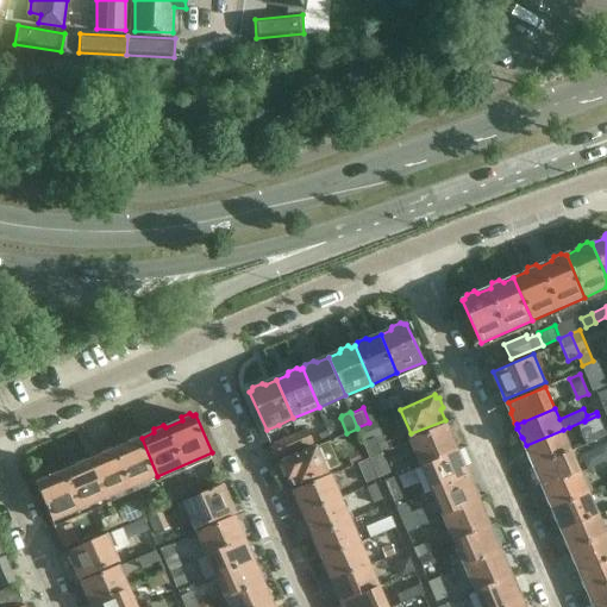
[(584,420),(569,427),(573,433),(587,427),(584,421),(584,420)]
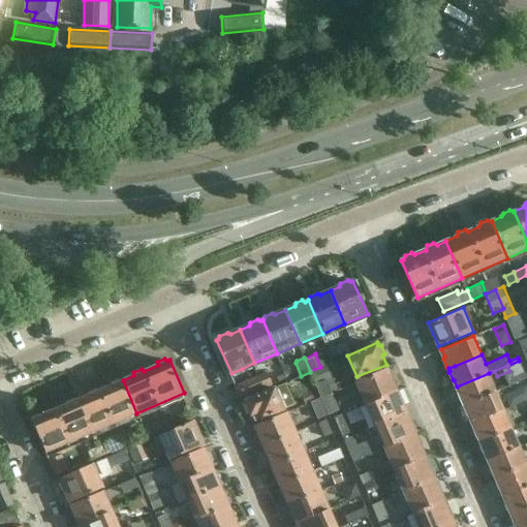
[(327,379),(331,377),(327,367),(321,369),(320,367),(310,371),(310,372),(320,397),(322,397),(332,392),(327,379)]
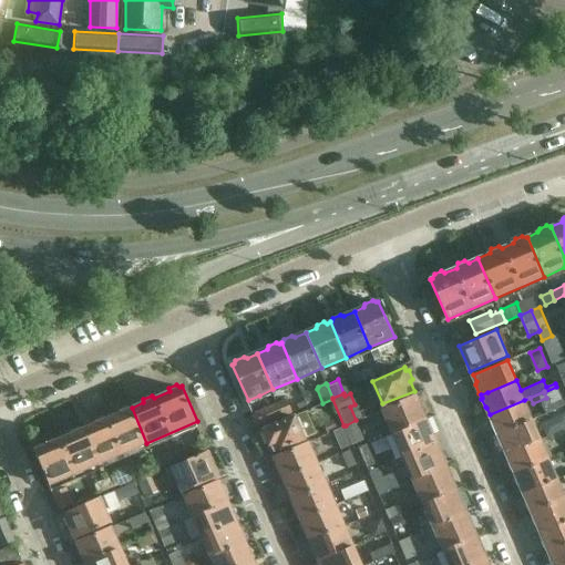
[(415,394),(373,412),(378,423),(387,419),(393,432),(427,418),(425,415),(428,412),(424,406),(420,404),(415,394)]
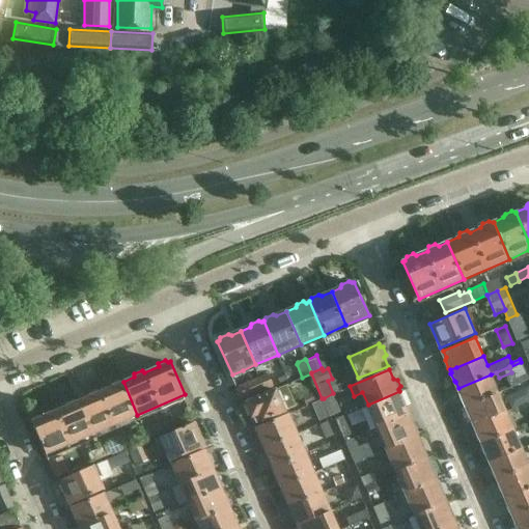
[(260,377),(267,390),(274,387),(268,373),(260,377)]
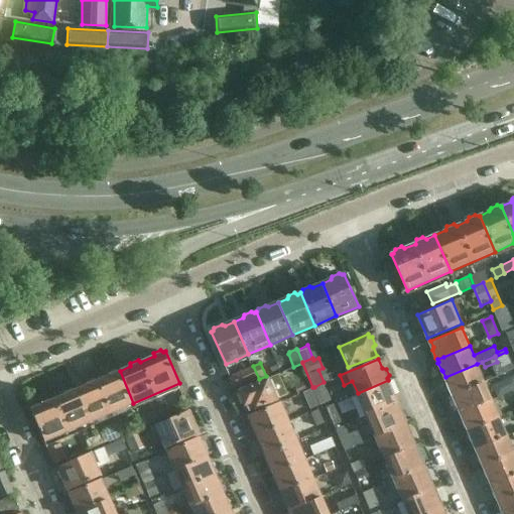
[(485,382),(477,364),(445,377),(448,384),(447,385),(451,393),(452,393),(453,395),(485,382)]
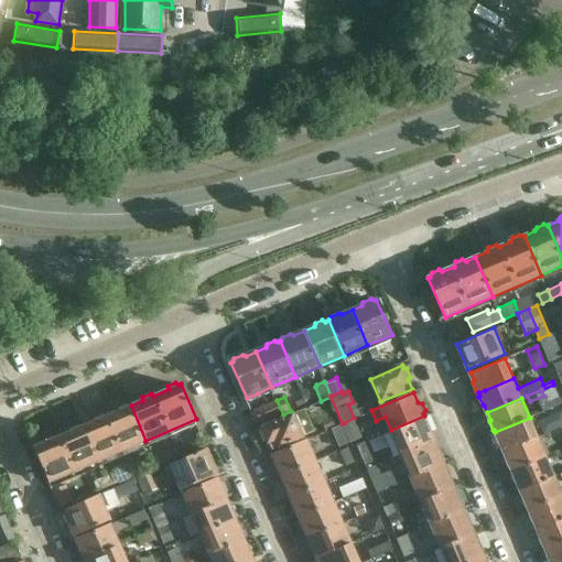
[(283,414),(277,400),(251,411),(257,425),(283,414)]
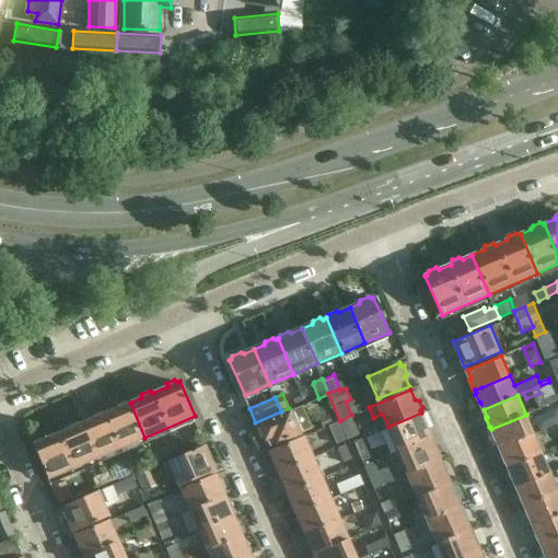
[(97,457),(144,438),(130,403),(129,403),(126,400),(118,404),(118,407),(105,413),(102,411),(94,415),(94,418),(83,422),(97,457)]
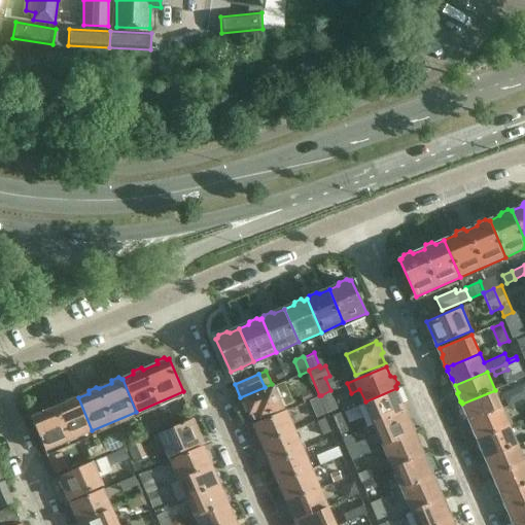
[(285,380),(265,388),(243,397),(245,399),(243,403),(246,410),(249,410),(252,419),(293,401),(285,380)]
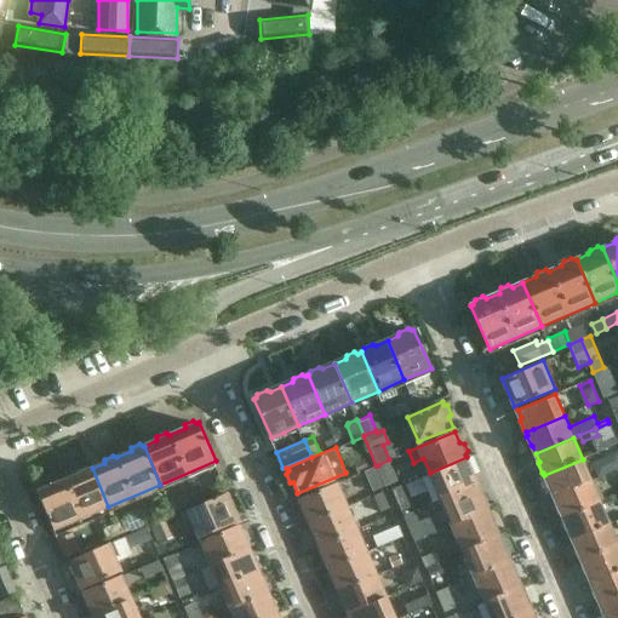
[(617,452),(604,458),(610,473),(617,468),(617,452)]
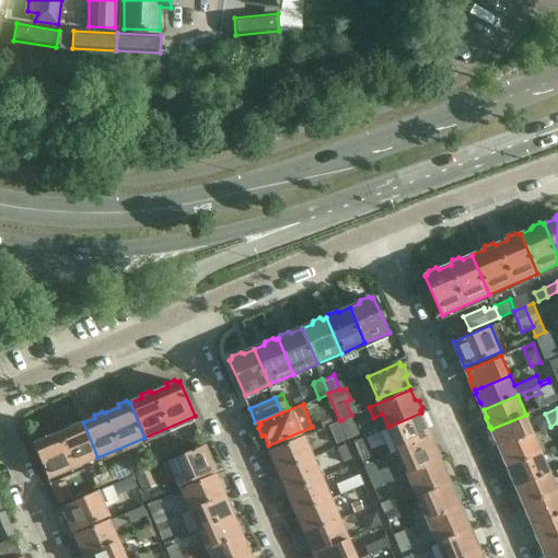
[(388,427),(397,450),(431,436),(427,427),(429,425),(426,416),(422,416),(421,413),(388,427)]
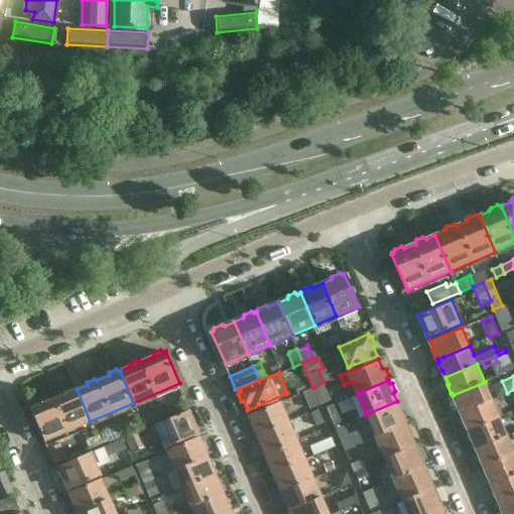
[(314,387),(322,404),(332,400),(324,382),(314,387)]
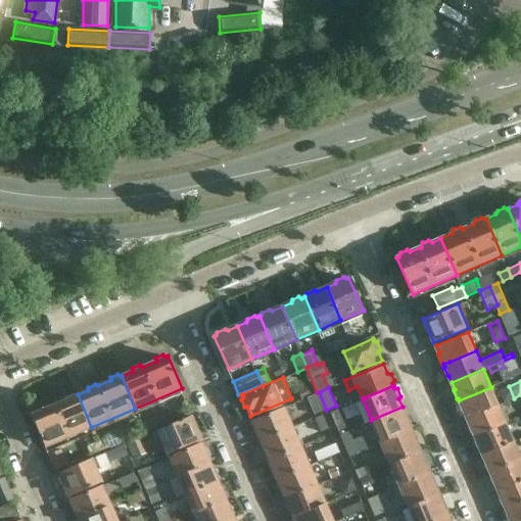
[(500,405),(491,387),(459,400),(461,404),(460,405),(463,412),(464,412),(467,419),(500,405)]
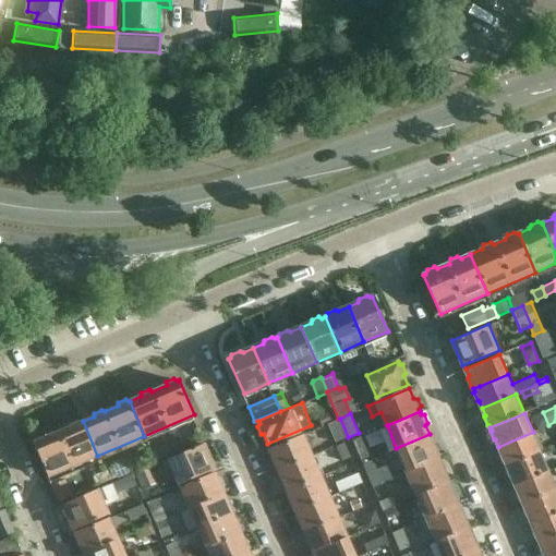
[(328,424),(336,443),(348,437),(340,419),(338,419),(338,420),(328,424)]
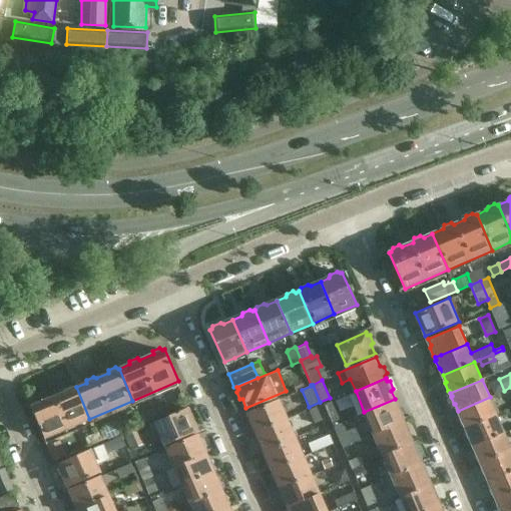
[(89,419),(76,387),(74,388),(72,386),(64,389),(64,392),(52,397),(50,395),(43,398),(43,401),(31,406),(46,438),(89,419)]
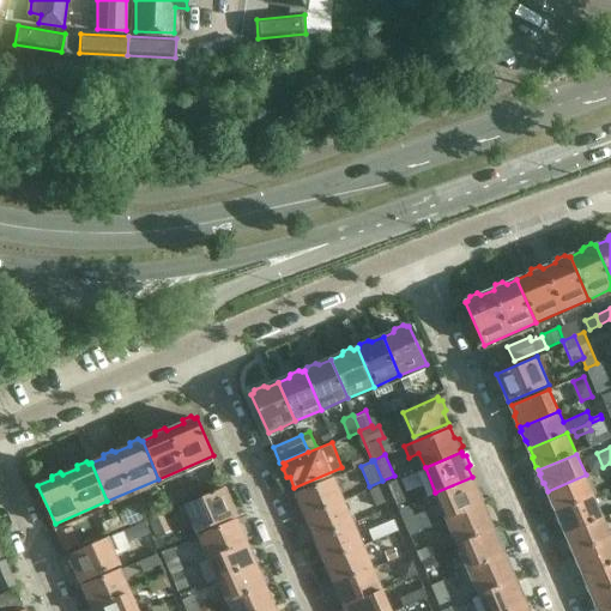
[(594,495),(586,475),(548,491),(551,501),(551,502),(554,509),(555,509),(556,512),(594,495)]
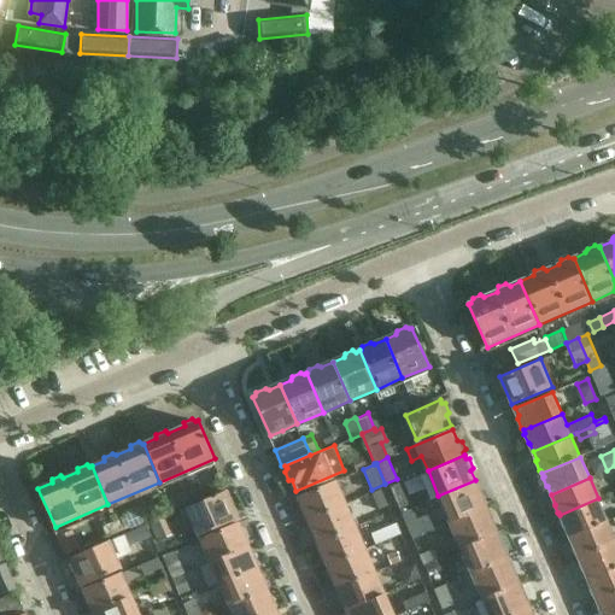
[(345,503),(335,480),(298,496),(299,499),(297,501),(302,510),(304,510),(308,519),(345,503)]
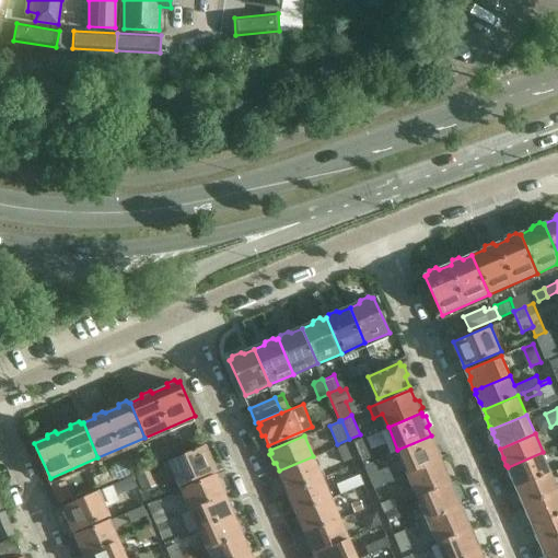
[(397,450),(407,473),(441,458),(440,456),(442,453),(439,446),(436,445),(431,436),(397,450)]
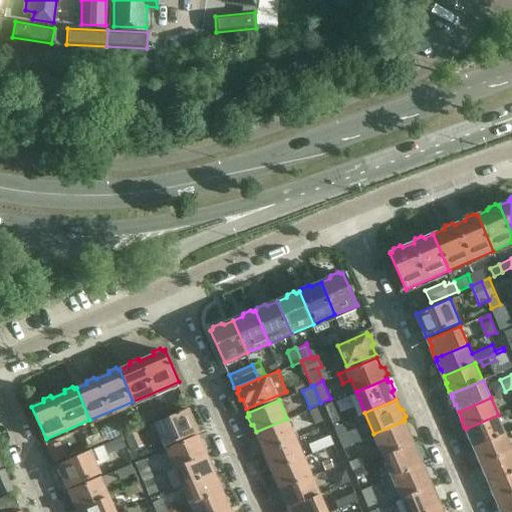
[(324,406),(332,424),(340,420),(333,402),(324,406)]
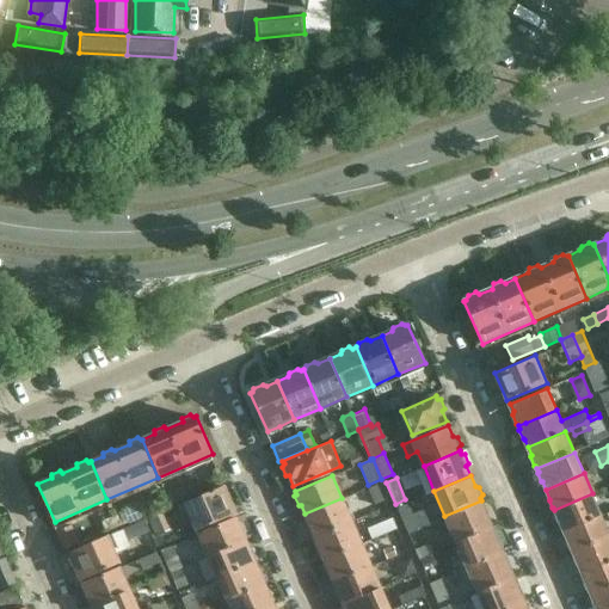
[(165,493),(170,502),(189,494),(184,485),(165,493)]
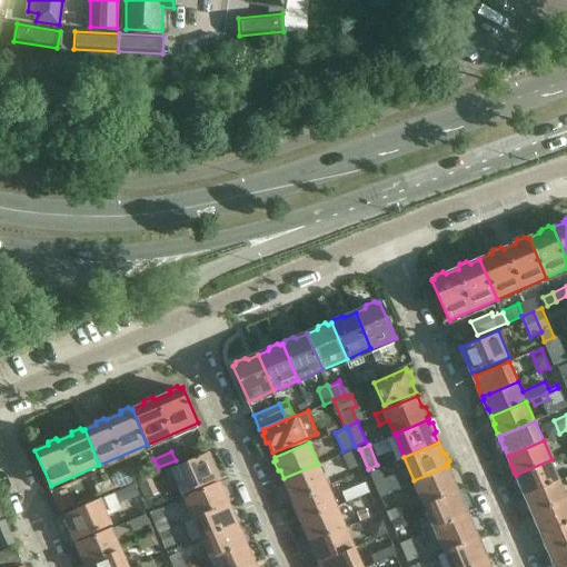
[(171,467),(182,493),(218,478),(214,467),(215,465),(211,456),(208,456),(207,451),(171,467)]
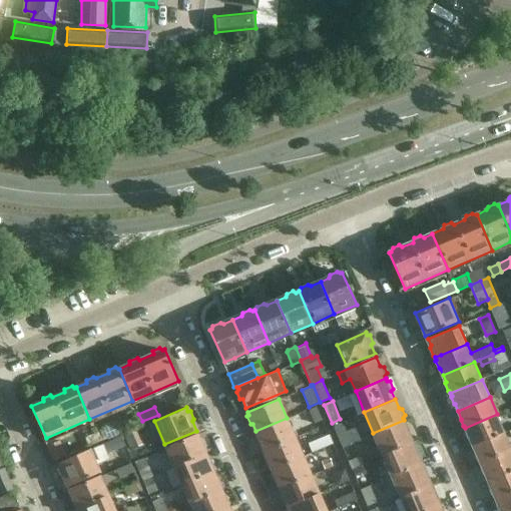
[(310,410),(315,423),(322,420),(317,407),(310,410)]
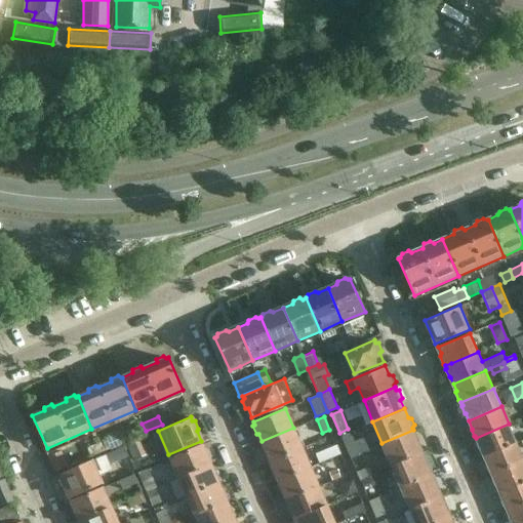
[(517,442),(509,424),(476,438),(479,444),(478,445),(480,448),(481,448),(484,456),(517,442)]
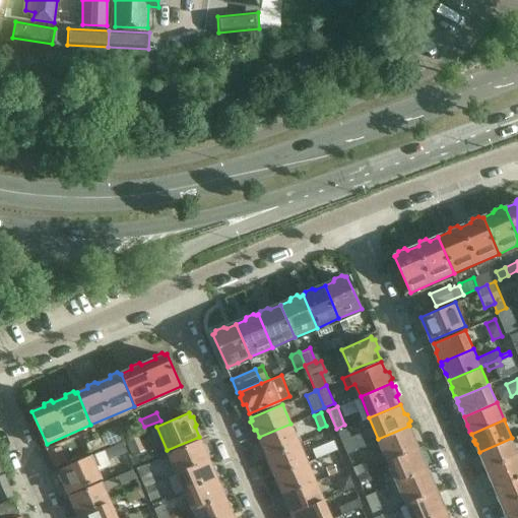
[(299,443),(290,424),(259,437),(260,439),(258,441),(262,449),(264,449),(267,456),(299,443)]
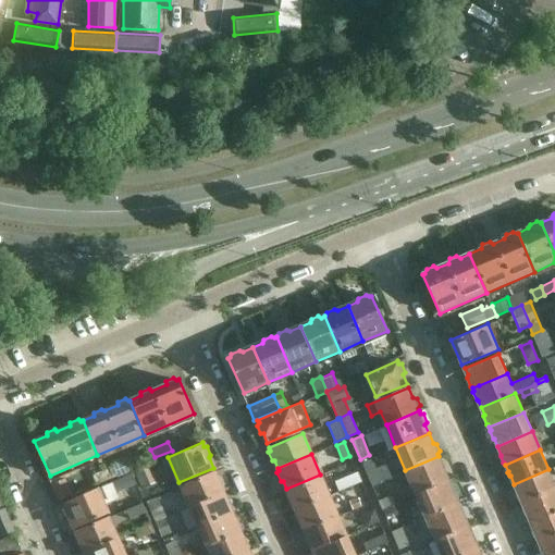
[(405,470),(416,493),(448,479),(444,470),(446,467),(443,459),(440,459),(439,456),(405,470)]
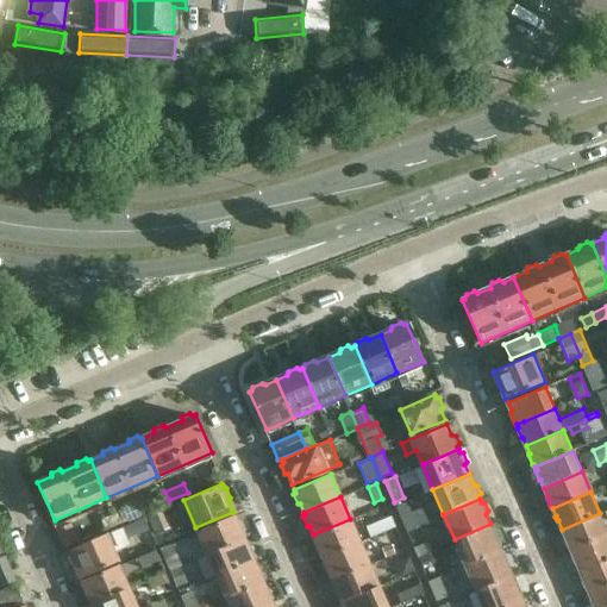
[(124,509),(127,519),(137,514),(133,505),(124,509)]
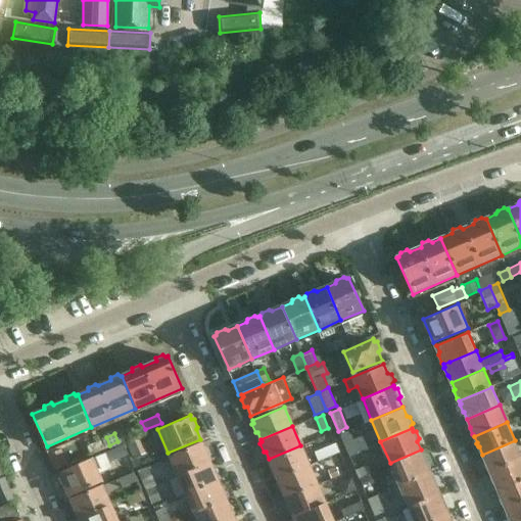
[(349,434),(341,437),(348,456),(358,452),(349,434)]
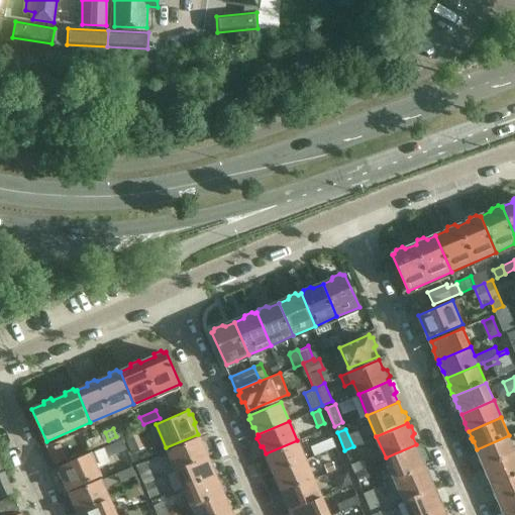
[(137,434),(126,439),(132,452),(142,448),(137,434)]
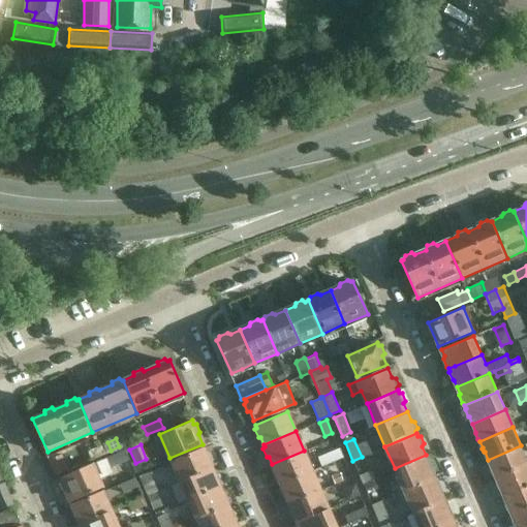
[(526,459),(521,445),(488,460),(491,467),(490,468),(494,476),(495,476),(496,478),(526,465),(526,459)]
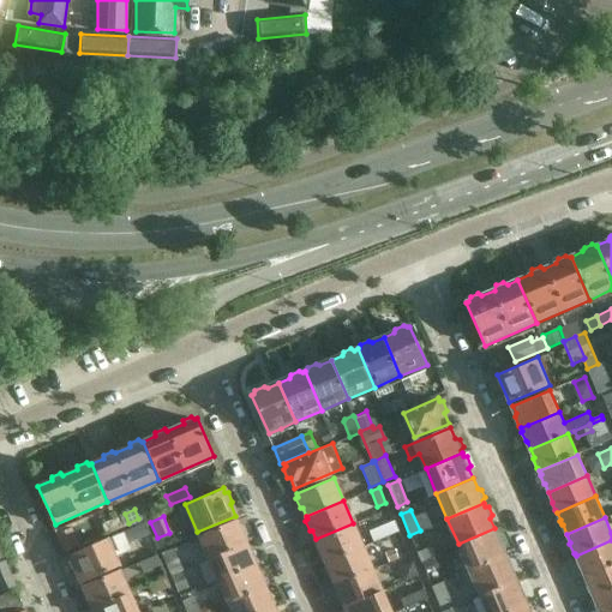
[(237,520),(199,535),(209,557),(246,541),(245,539),(247,535),(244,529),(240,528),(237,520)]
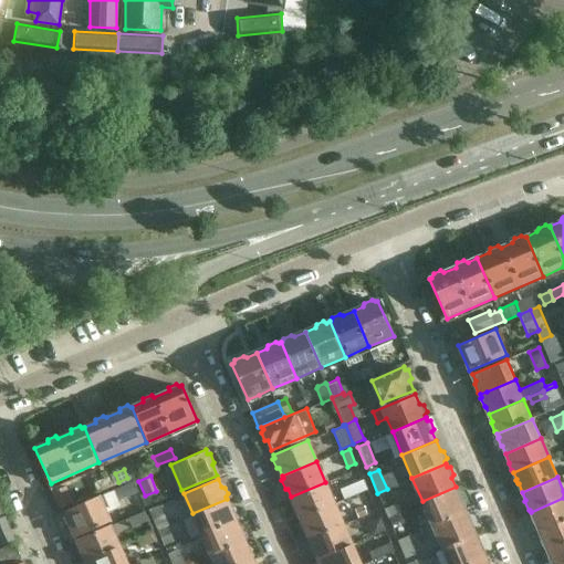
[(138,489),(135,481),(114,489),(118,498),(138,489)]
